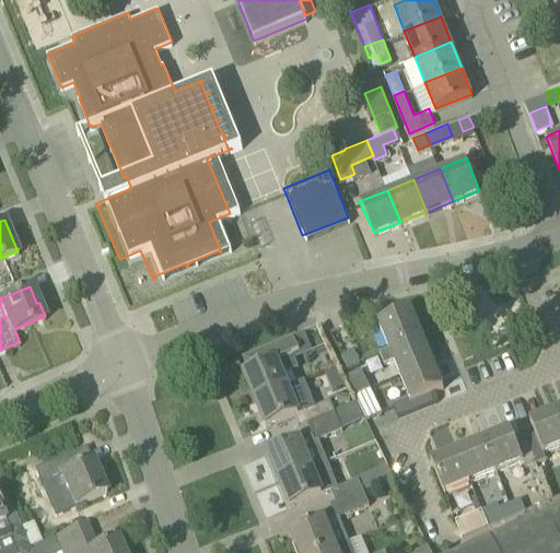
[(496,328),(527,315),(517,293),(487,306),(496,328)]
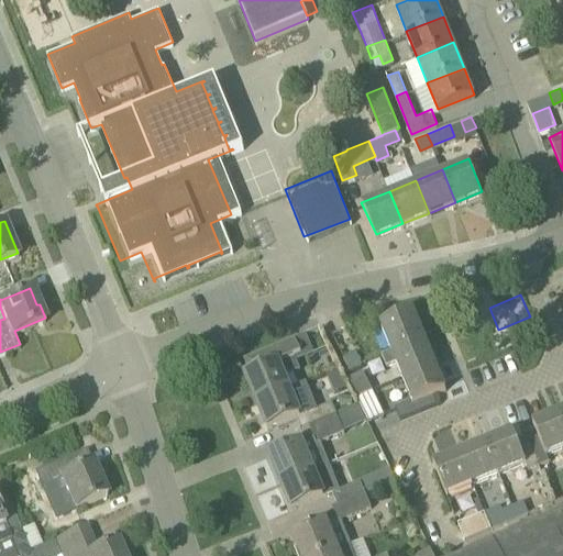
[(392,347),(423,334),(414,308),(381,321),(392,347)]
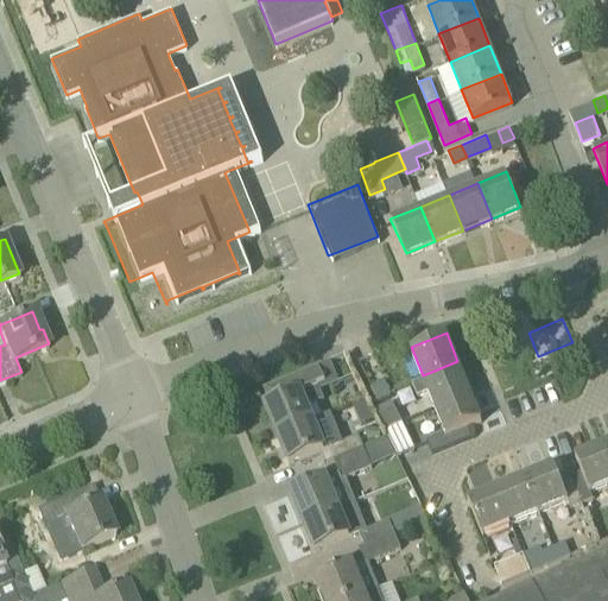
[(417,393),(428,388),(435,404),(469,390),(457,361),(423,375),(412,380),(417,393)]
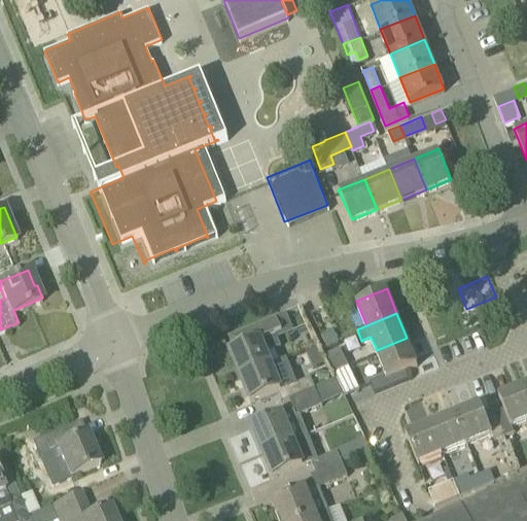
[(276,331),(282,328),(276,314),(229,334),(234,347),(230,349),(240,374),(270,361),(265,349),(281,342),(276,331)]
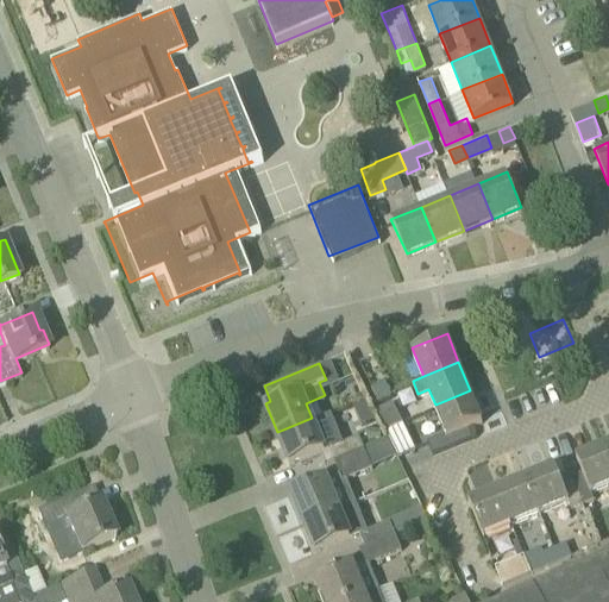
[(384,378),(371,384),(378,397),(391,392),(384,378)]
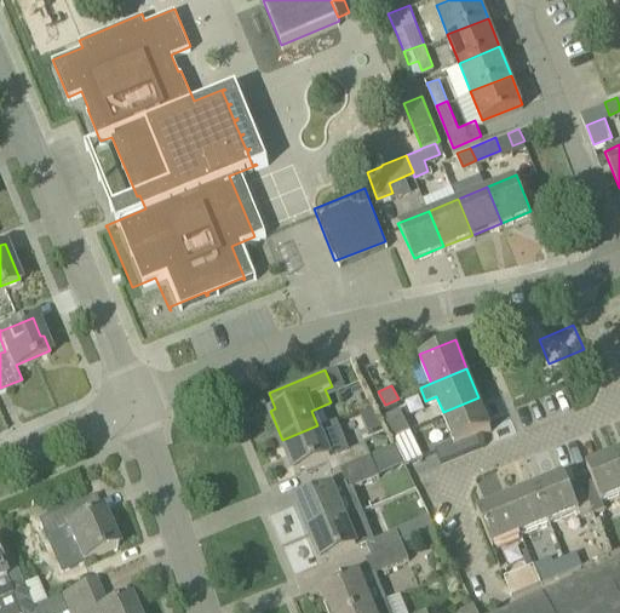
[(478,397),(443,412),(454,441),(491,427),(478,397)]
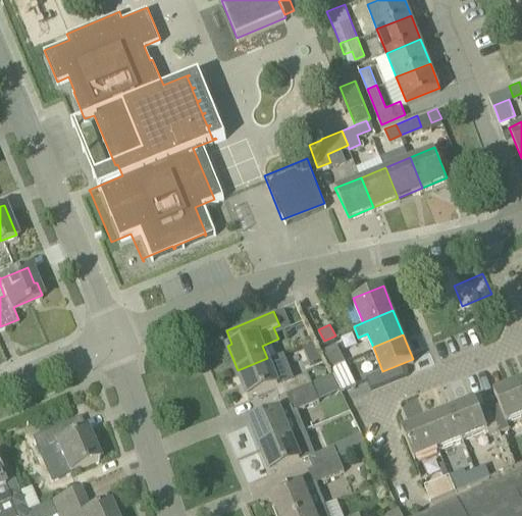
[(329,365),(345,358),(336,343),(321,349),(327,361),(329,365)]
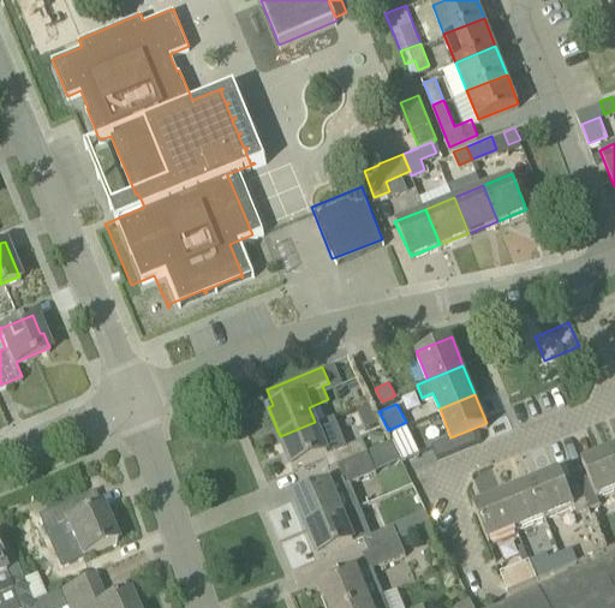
[(315,422),(280,436),(292,465),(327,452),(315,422)]
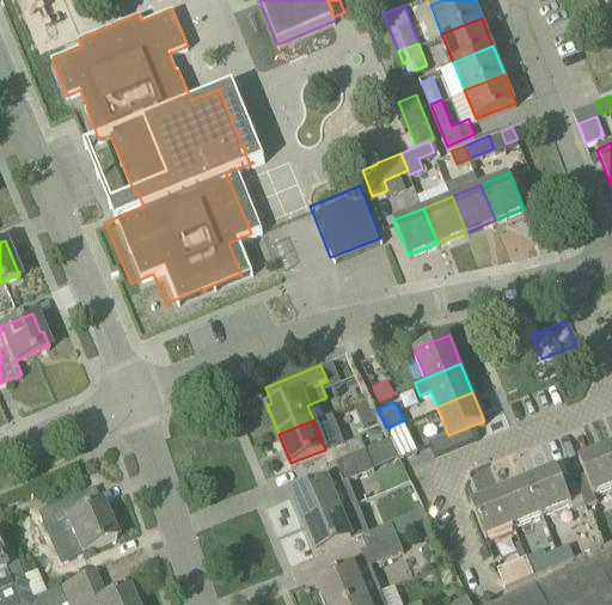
[(391,437),(399,456),(417,447),(404,420),(386,428),(390,437),(391,437)]
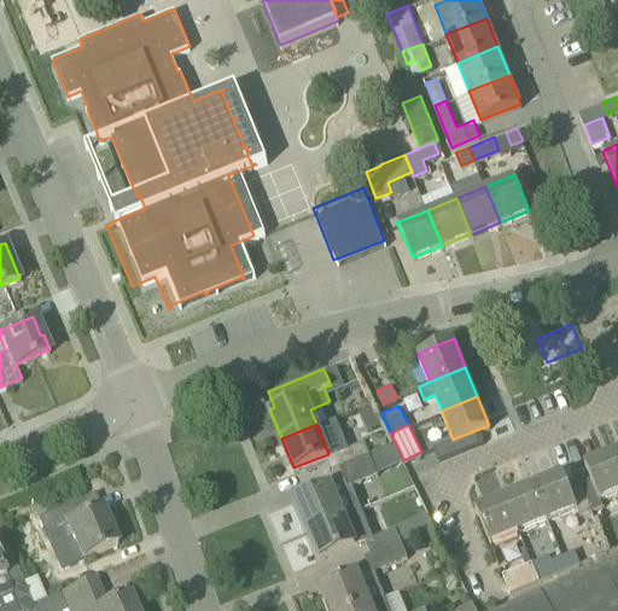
[(333,452),(338,464),(340,470),(371,458),(369,452),(394,441),(390,432),(388,428),(365,440),(333,452)]
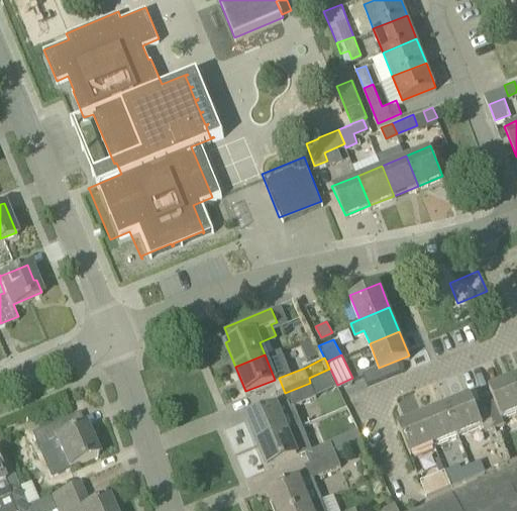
[(516,408),(516,385),(513,376),(489,386),(494,398),(485,402),(494,424),(504,420),(502,415),(516,408)]
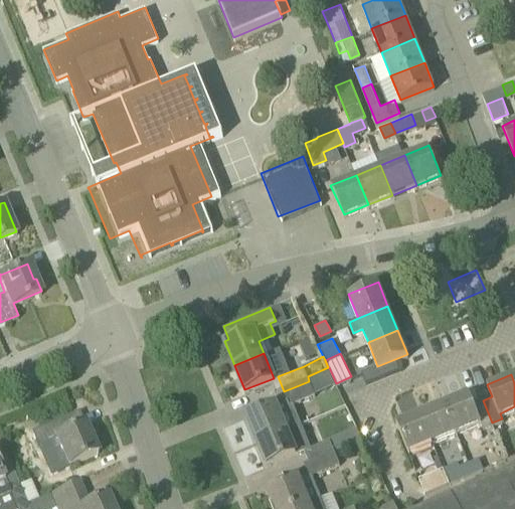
[(276,403),(276,402),(246,414),(256,439),(300,419),(293,402),(314,393),(309,381),(284,391),(288,398),(276,403)]
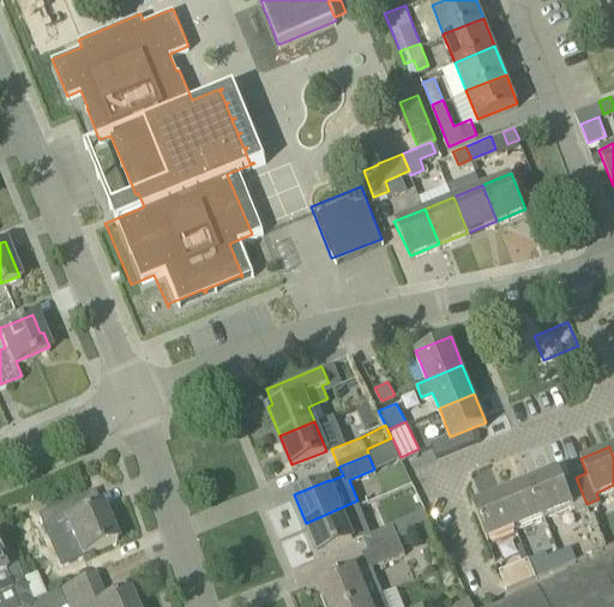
[(576,478),(565,482),(559,467),(530,479),(545,515),(573,503),(576,509),(587,504),(576,478)]
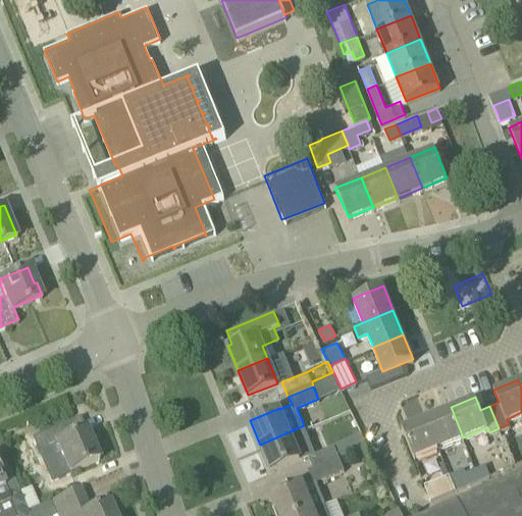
[(463,437),(451,407),(426,417),(438,447),(463,437)]
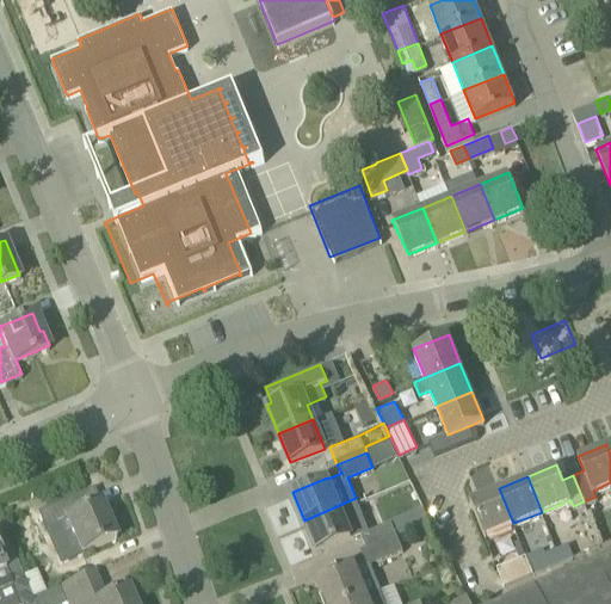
[(78,552),(82,549),(116,535),(94,484),(37,509),(45,525),(67,516),(74,530),(69,532),(66,536),(65,541),(68,549),(73,552),(78,552)]
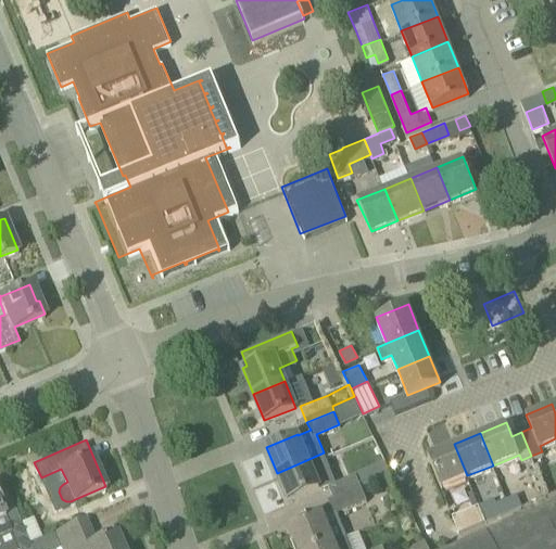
[(467,475),(454,444),(428,455),(441,486),(467,475)]
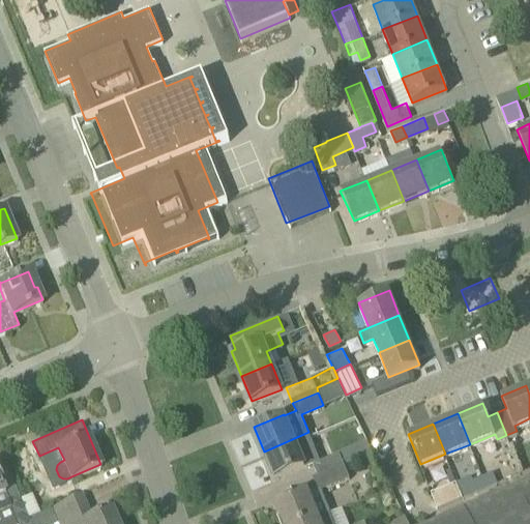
[(274,477),(305,465),(313,461),(317,471),(344,461),(340,450),(320,459),(308,432),(264,452),(274,477)]
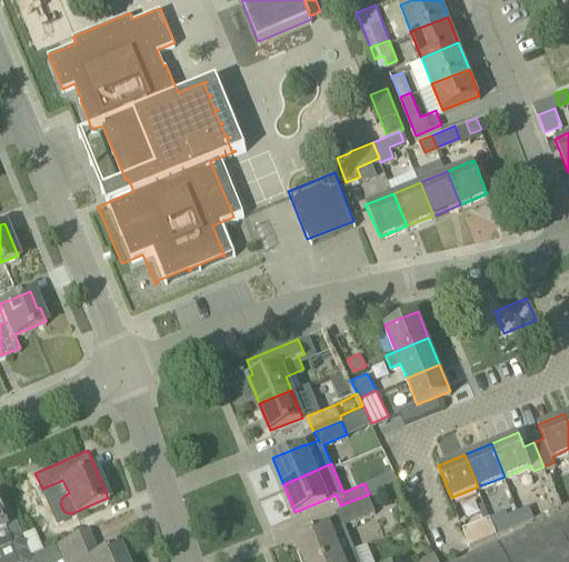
[(340,505),(335,508),(336,509),(340,520),(341,523),(345,522),(376,510),(369,494),(340,505)]
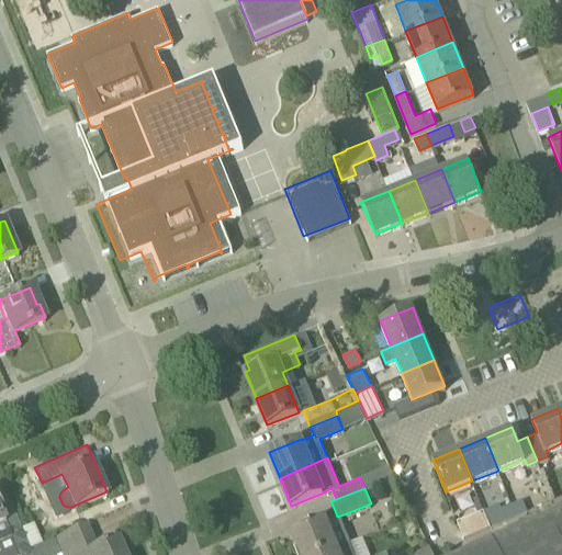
[(512,502),(517,514),(528,509),(523,497),(512,502)]
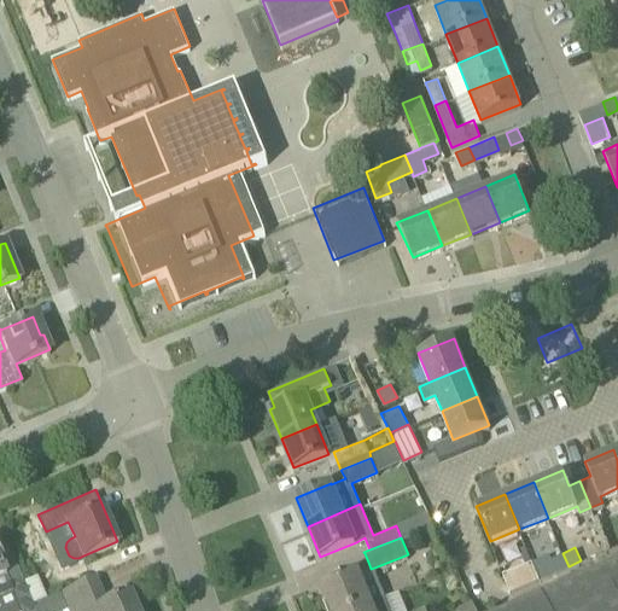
[(617,610),(617,553),(489,610),(617,610)]
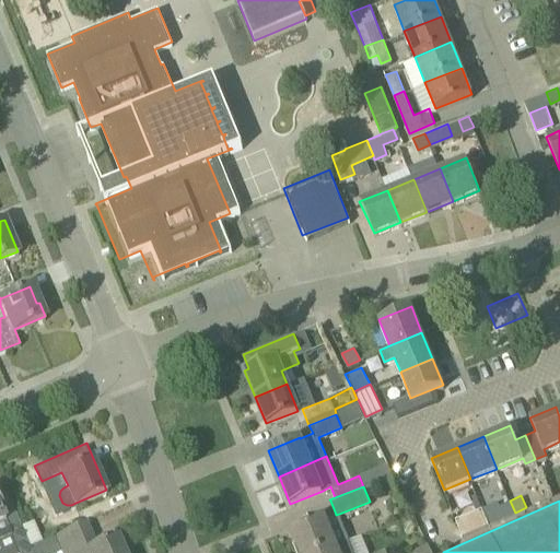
[(515,513),(510,501),(483,512),(489,525),(515,513)]
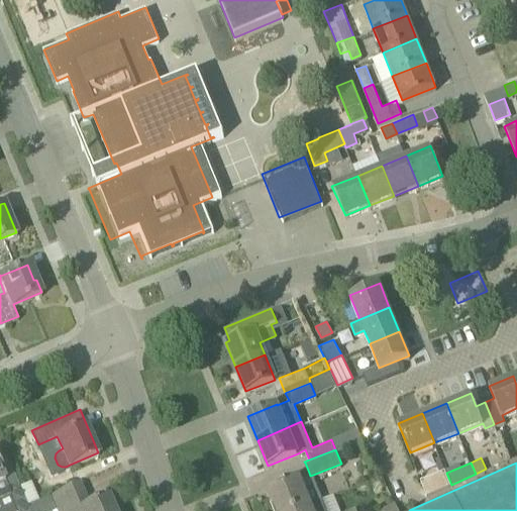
[(30,510),(27,502),(19,484),(18,482),(8,486),(0,466),(0,498),(10,494),(16,510),(30,510)]
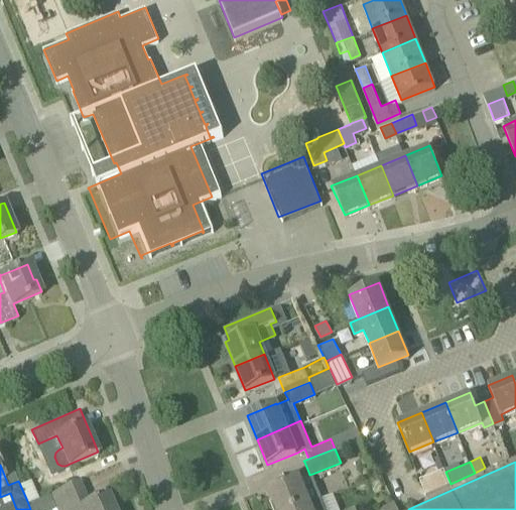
[(445,472),(444,470),(443,468),(420,478),(420,480),(426,493),(450,482),(445,472)]
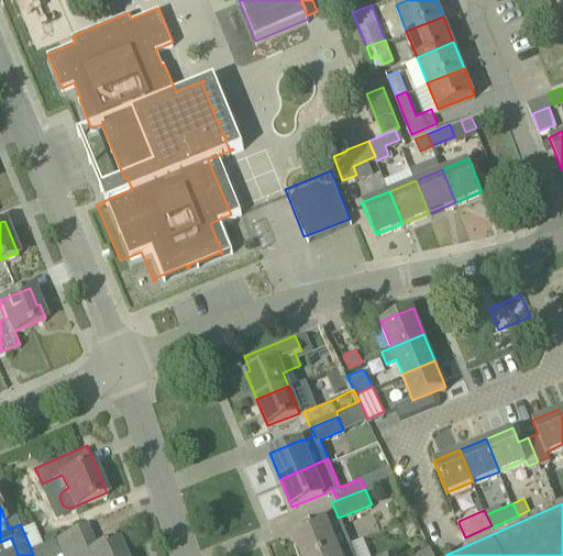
[(313,555),(338,546),(328,522),(326,518),(293,532),(302,555),(313,555)]
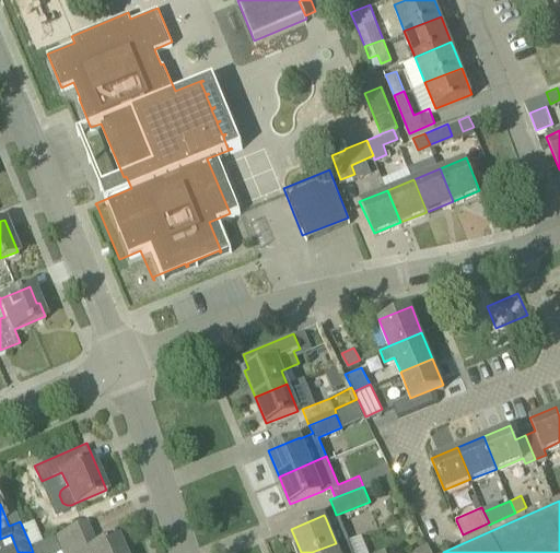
[(21,524),(30,543),(33,552),(50,552),(61,549),(63,552),(124,552),(117,537),(95,545),(85,521),(43,539),(34,518),(21,524)]
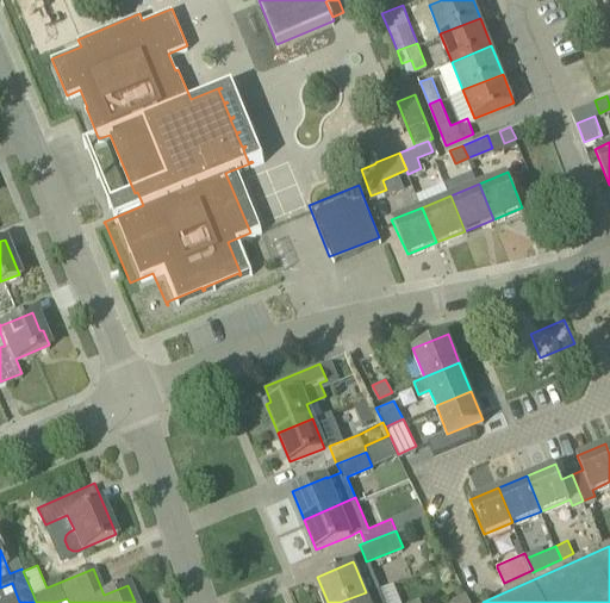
[(421,602),(418,596),(406,602),(386,602),(380,586),(366,592),(340,602),(421,602)]
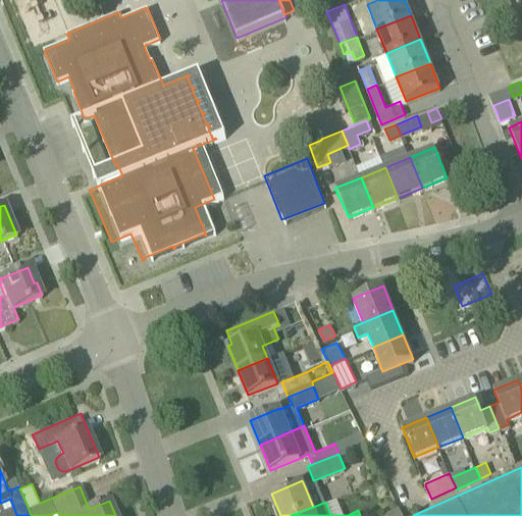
[(404,515),(399,505),(385,512),(385,513),(379,515),(404,515)]
